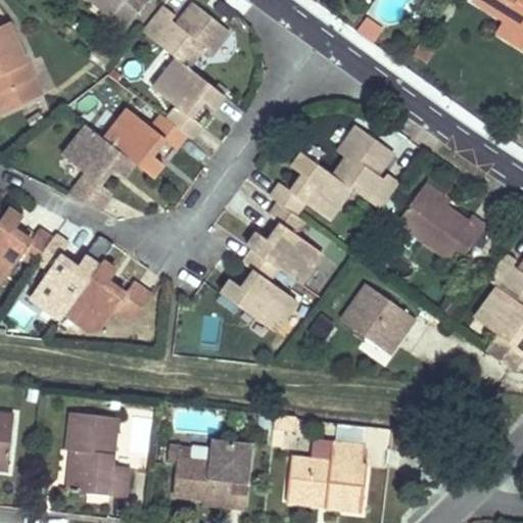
[(146,0),(91,0),(93,1),(93,0),(102,0),(115,10),(111,15),(126,27),(146,0)]
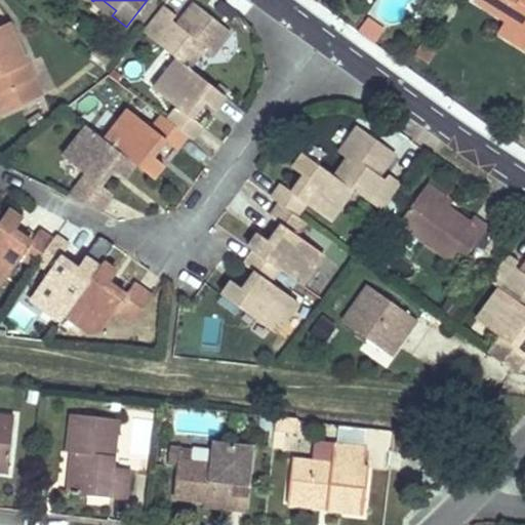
[(116,10),(103,0),(93,0),(93,1),(112,15),(116,10)]
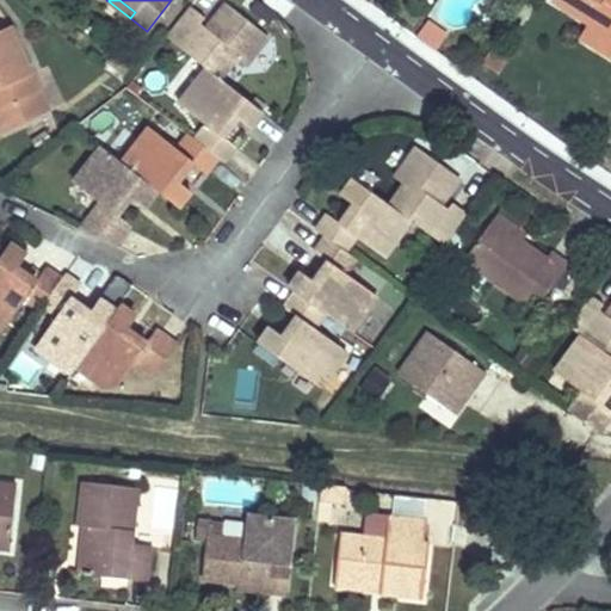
[(610,39),(610,0),(554,0),(591,23),(588,26),(592,29),(610,39)]
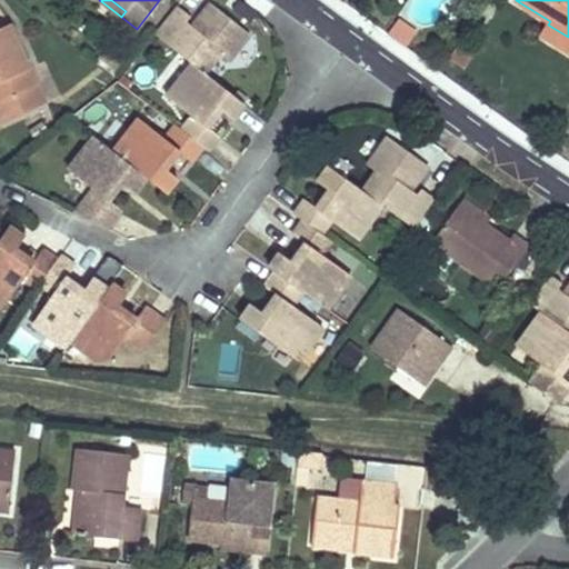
[(227,61),(249,33),(210,2),(199,17),(206,22),(198,31),(191,26),(186,21),(190,16),(177,6),(155,33),(191,63),(202,72),(218,53),(227,61)]
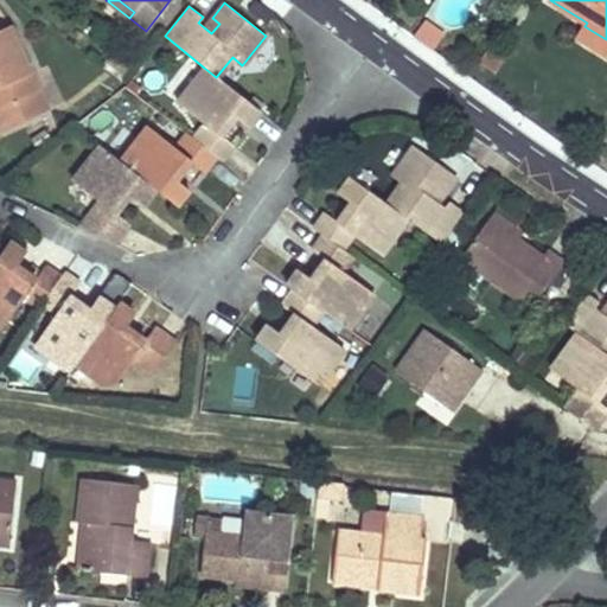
[(211,33),(219,24),(212,18),(204,27),(211,33)]
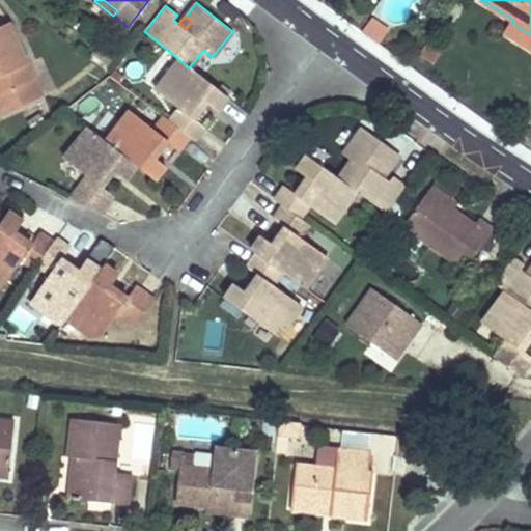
[(386,31),(371,20),(363,32),(379,44),(386,31)]
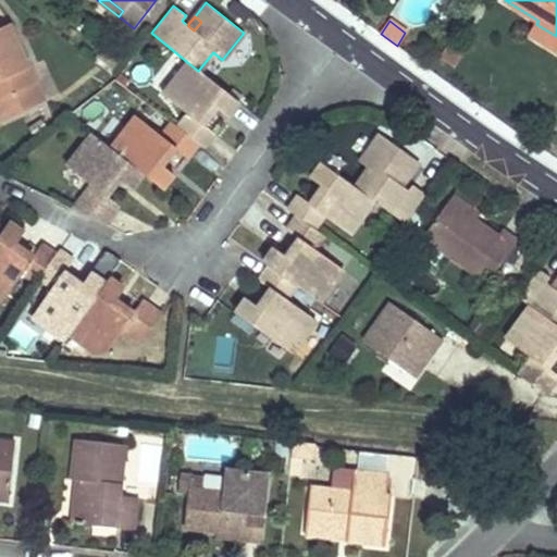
[(46,101),(9,24),(0,27),(0,120),(1,122),(46,101)]
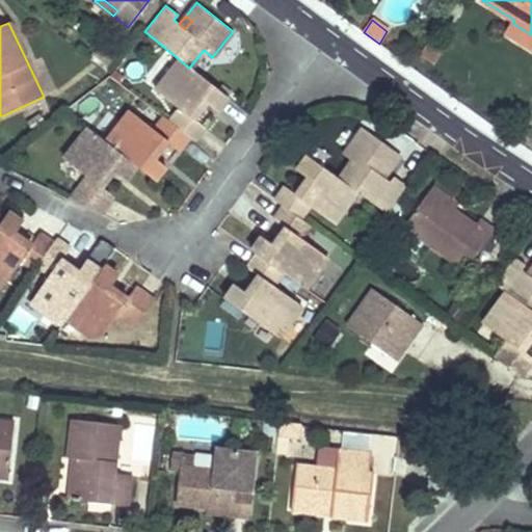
[(531,34),(515,25),(512,23),(507,32),(531,48),(531,34)]
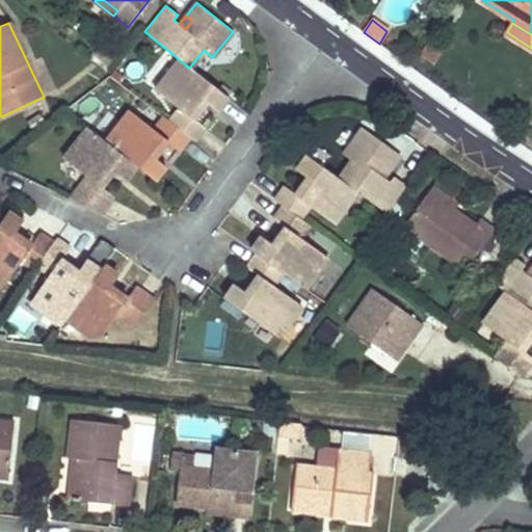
[(433,63),(442,51),(430,44),(422,56),(433,63)]
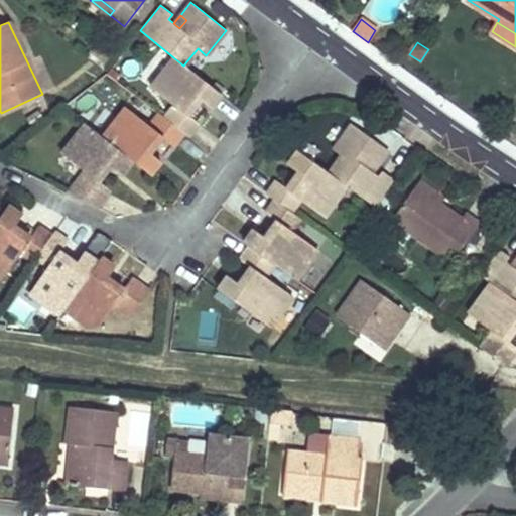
[(220,94),(183,66),(173,57),(151,87),(174,105),(164,117),(183,132),(187,135),(197,124),(186,116),(192,108),(190,101),(195,97),(196,97),(199,100),(210,108),(220,94)]
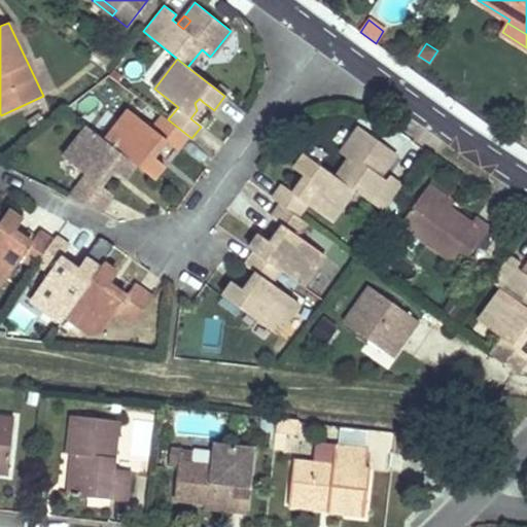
[(148,153),(153,148),(160,148),(165,140),(176,149),(187,135),(168,119),(163,116),(152,130),(129,110),(105,141),(86,127),(63,155),(88,174),(69,198),(79,203),(98,211),(111,194),(101,185),(106,179),(105,171),(109,166),(114,169),(125,178),(135,164),(153,178),(164,165),(152,156),(148,153)]
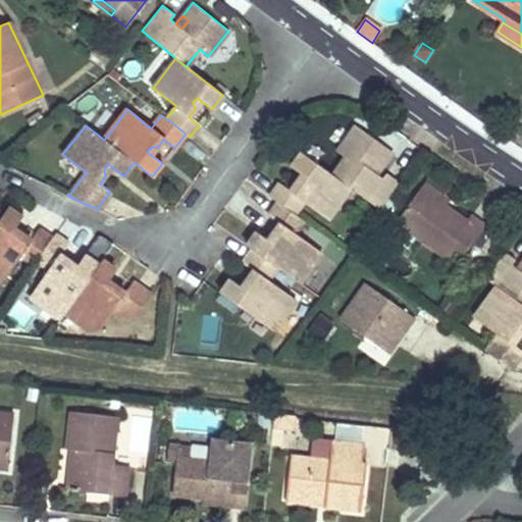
[(374,173),(369,169),(374,162),(380,167),(390,152),(354,126),(335,151),(345,157),(331,175),(301,154),(292,167),(301,173),(306,176),(302,181),(301,181),(295,184),(290,190),(280,183),(271,197),(278,202),(295,214),(304,202),(327,218),(349,188),(380,209),(399,183),(385,173),(381,178),(374,173)]
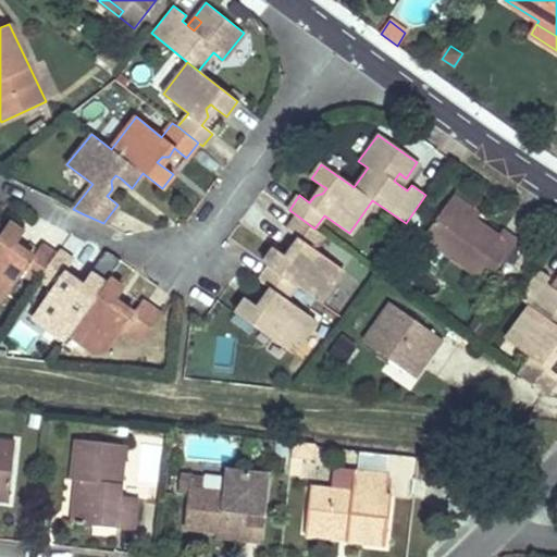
[(161,165),(169,157),(162,157),(157,162),(161,165)]
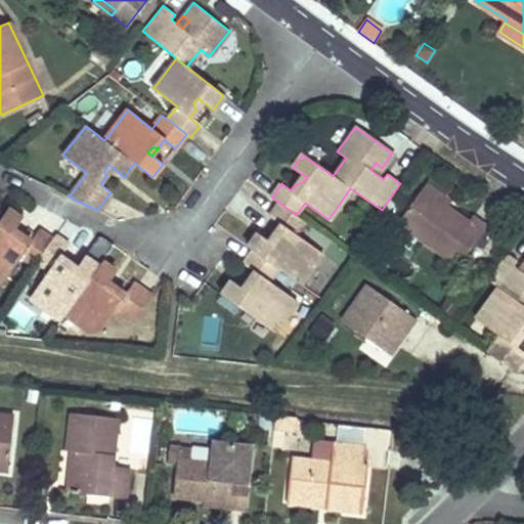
[(376,174),(382,168),(376,163),(370,170),(376,174)]
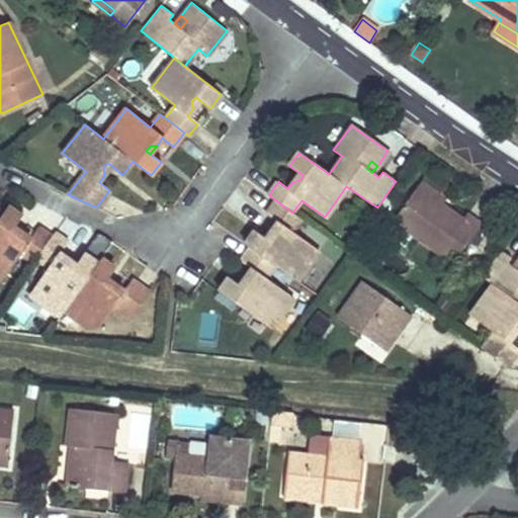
[(104,176),(112,166),(107,163),(103,168),(104,176)]
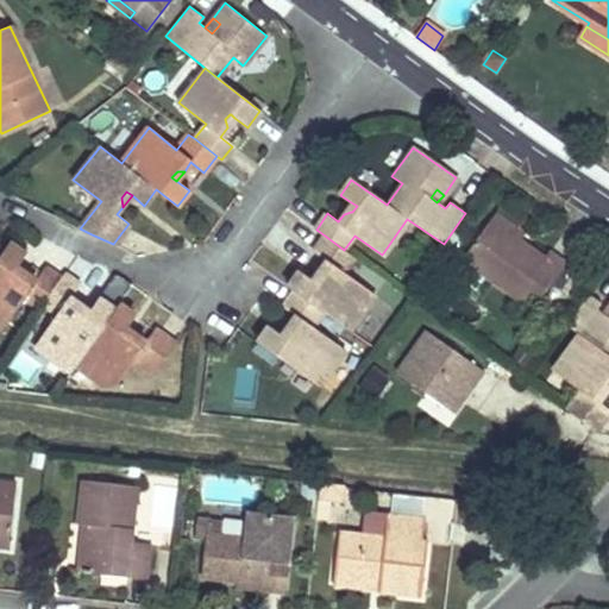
[(357,206),(351,202),(345,212),(344,214),(351,212),(352,212),(357,206)]
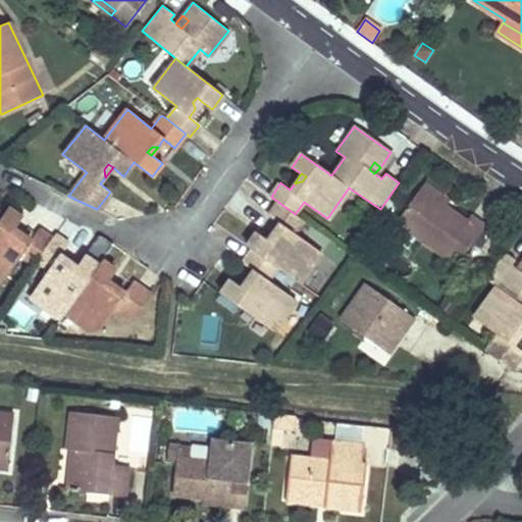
[(448,201),(424,183),(423,184),(420,188),(445,206),(448,201)]
